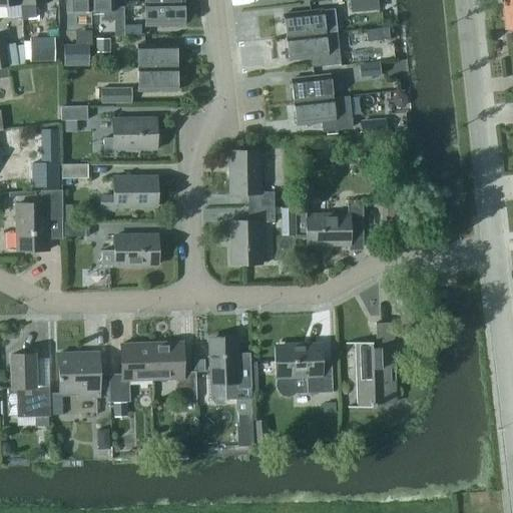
[(35,16),(33,2),(47,1),(46,0),(19,0),(20,3),(21,17),(35,16)]
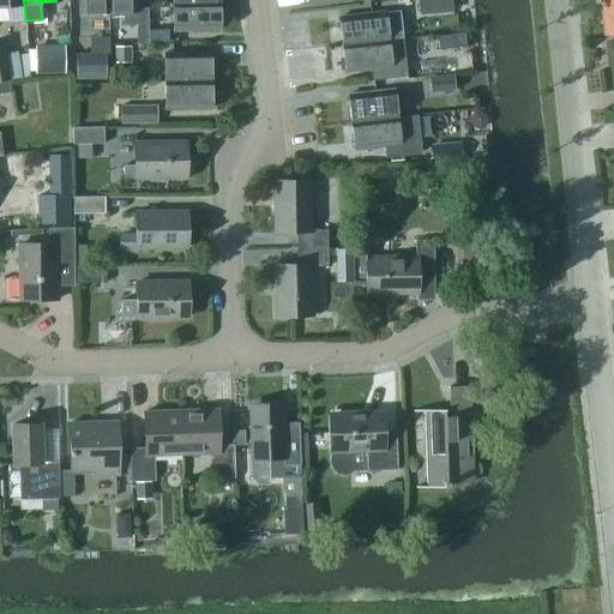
[(106,0),(78,0),(79,14),(107,13),(106,0)]
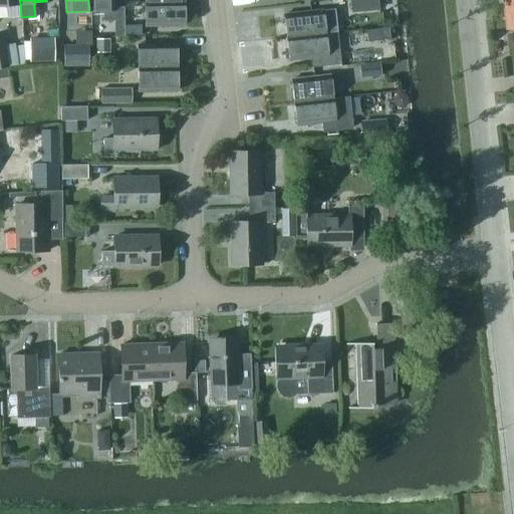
[(112,0),(88,0),(89,11),(102,11),(102,20),(113,20),(122,20),(122,5),(112,6),(112,0)]
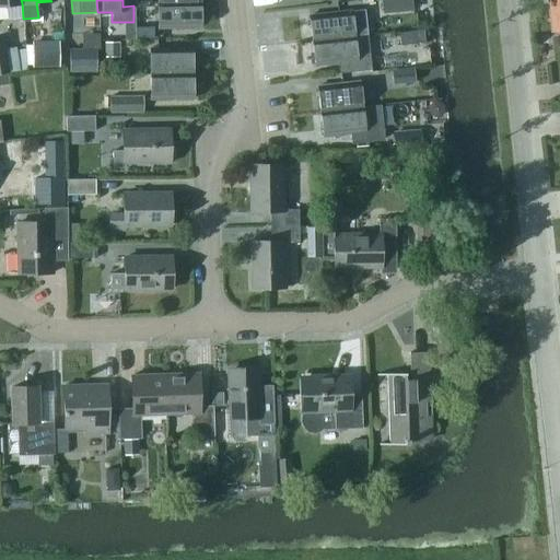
[(411,0),(398,0),(399,11),(412,9),(411,0)]
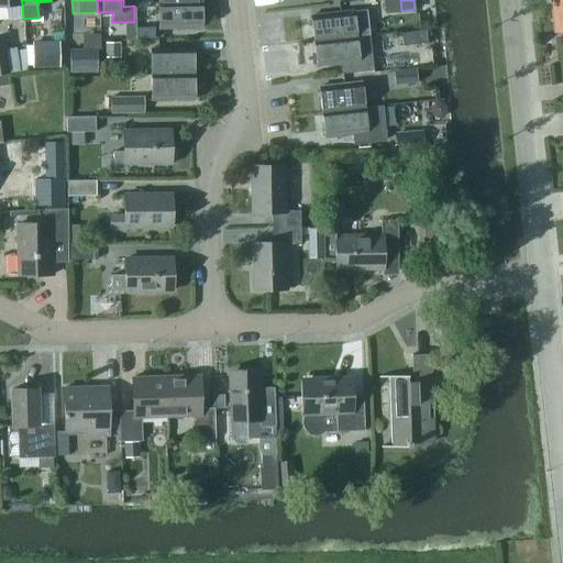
[(200,28),(199,2),(157,3),(157,29),(200,28)]
